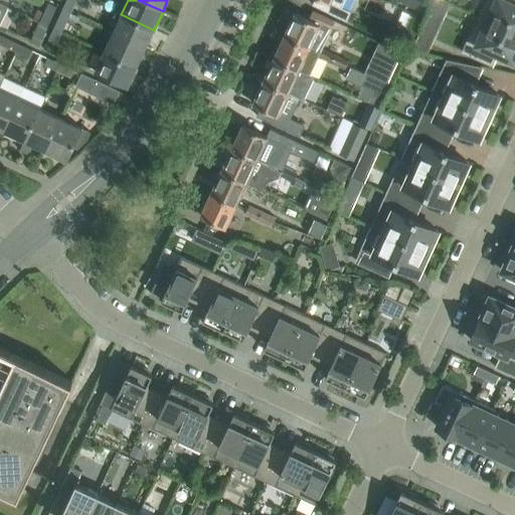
[(342,6),(345,0),(314,0),(313,4),(349,21),(353,12),(342,6)]
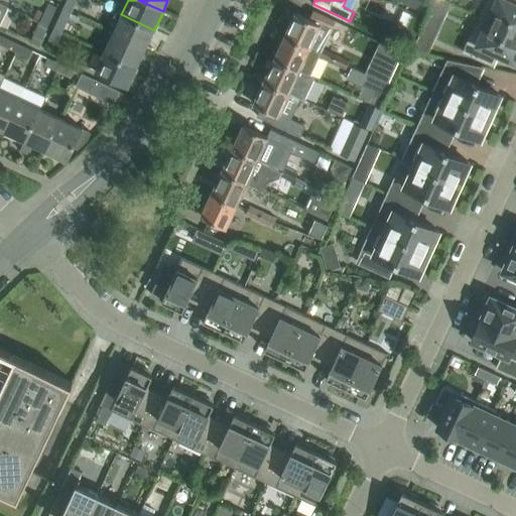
[(423,0),(406,0),(406,2),(420,9),(423,0)]
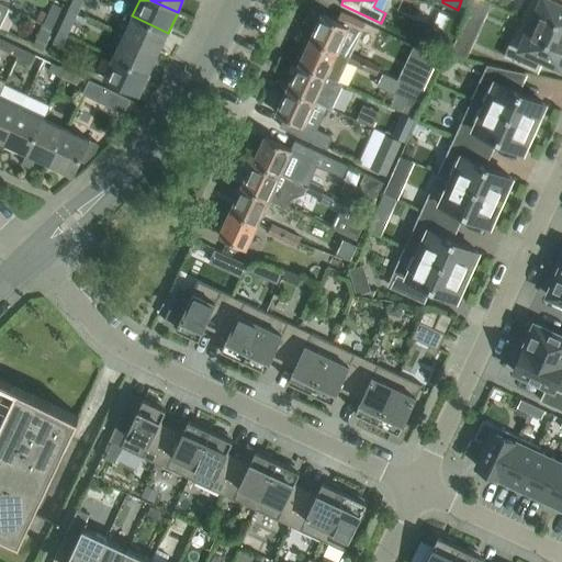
[(561,6),(555,3),(557,0),(530,0),(523,19),(561,36),(561,6)]
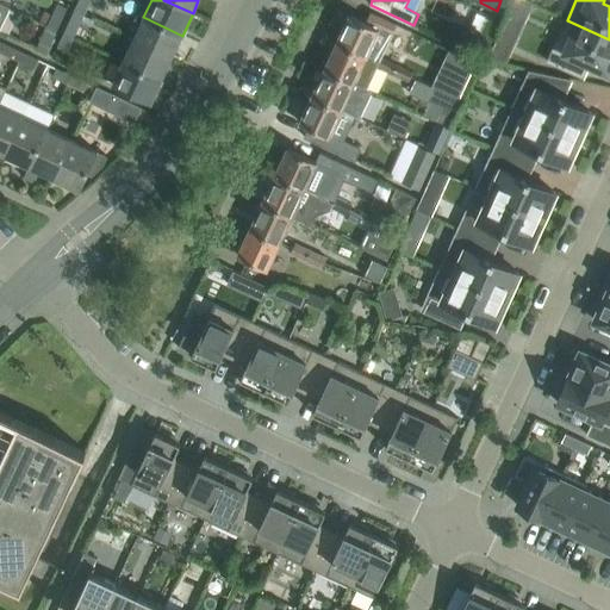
[(57,30),(68,7),(58,4),(54,12),(48,25),(57,30)]
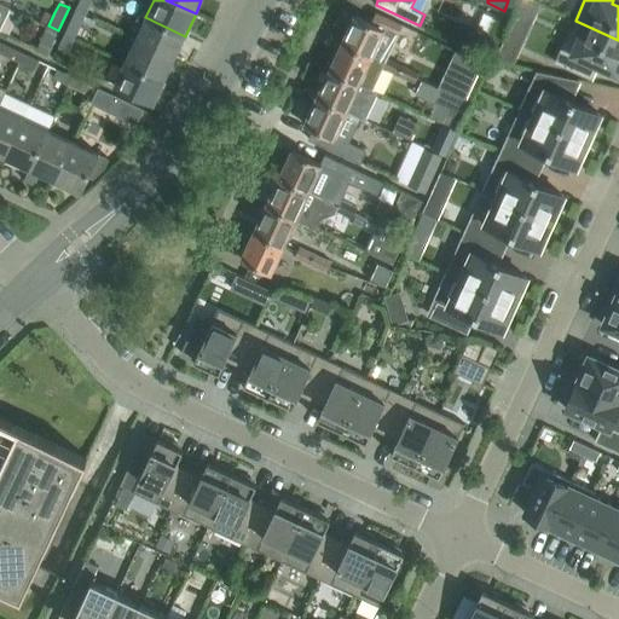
[(75,39),(85,16),(75,11),(65,34),(75,39)]
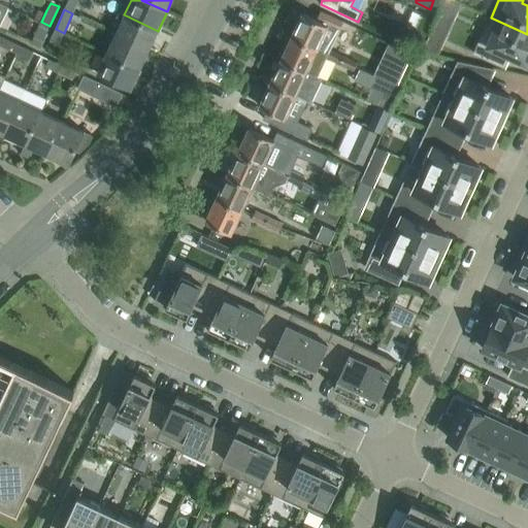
[(303,13),(292,37),(317,48),(328,26),(338,31),(343,22),(321,11),(317,20),(303,13)]
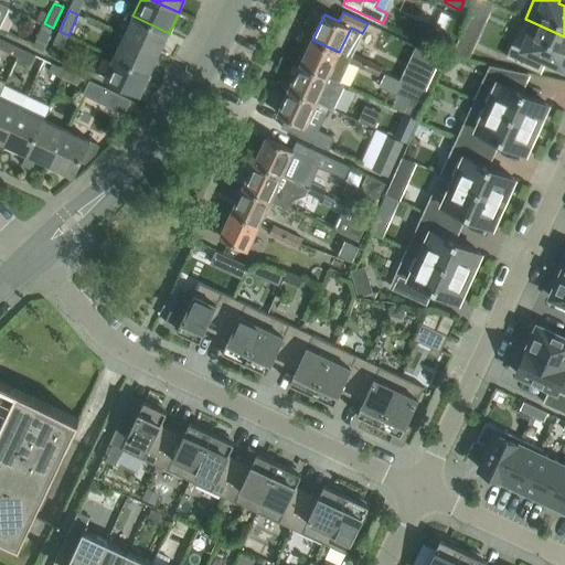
[(441,12),(438,21),(451,27),(455,18),(441,12)]
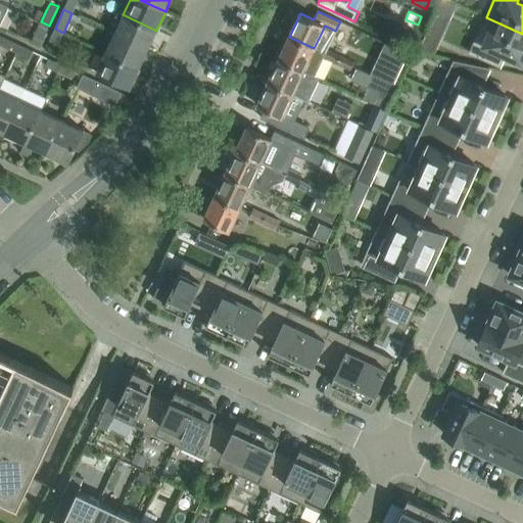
[(156,31),(123,14),(114,34),(147,49),(156,31)]
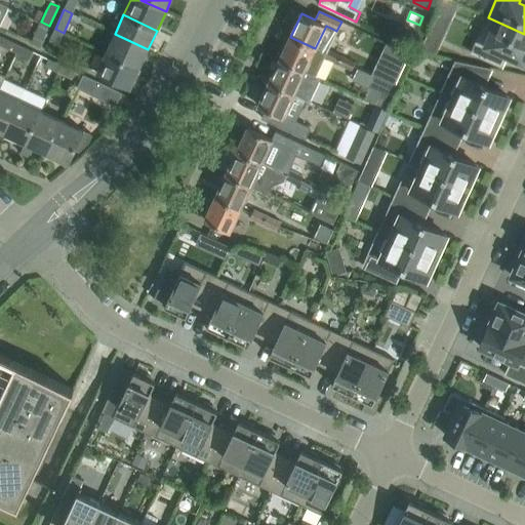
[(524,34),(488,17),(472,53),(496,65),(502,52),(524,63),(524,58),(524,34)]
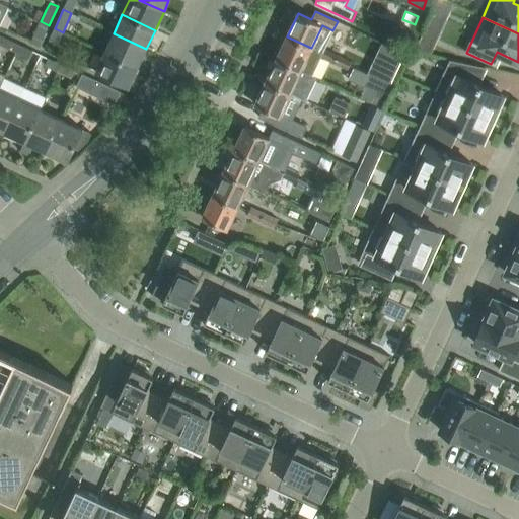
[(40,46),(49,25),(41,21),(31,42),(40,46)]
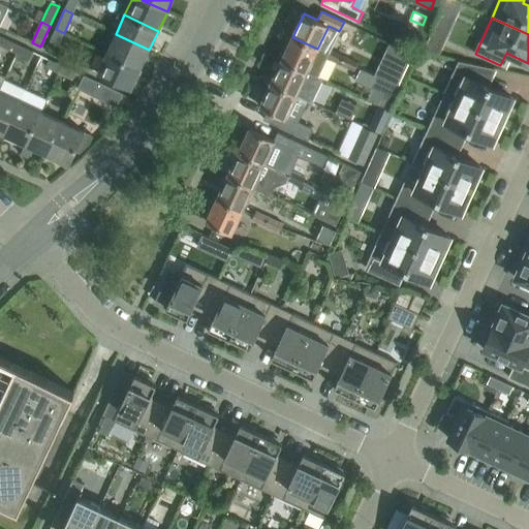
[(58,44),(64,33),(56,29),(50,41),(58,44)]
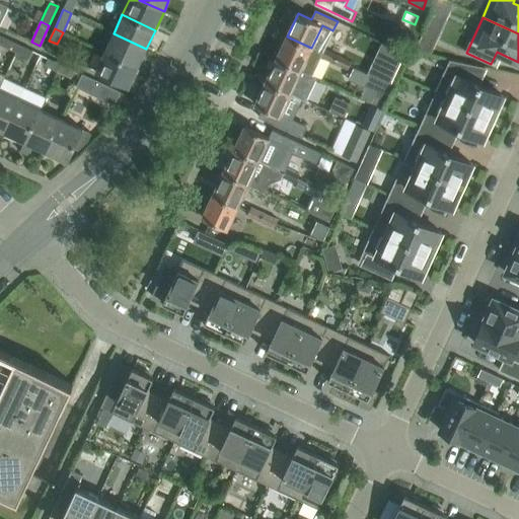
[(433,36),(422,31),(416,45),(427,50),(433,36)]
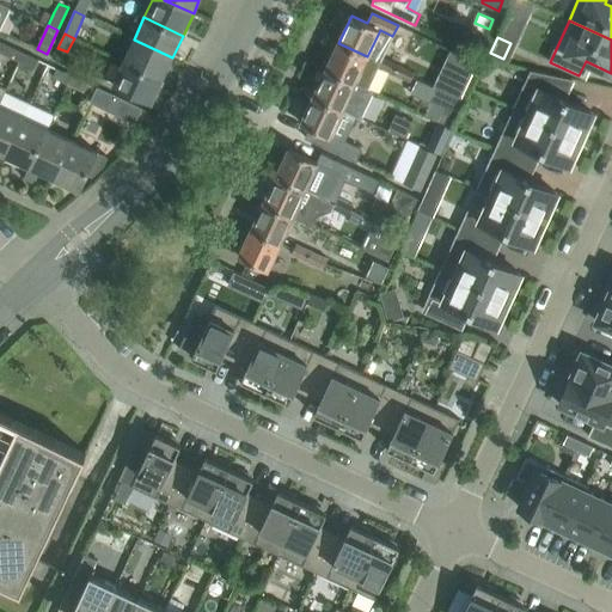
[(172,57),(134,40),(123,61),(163,80),(172,57)]
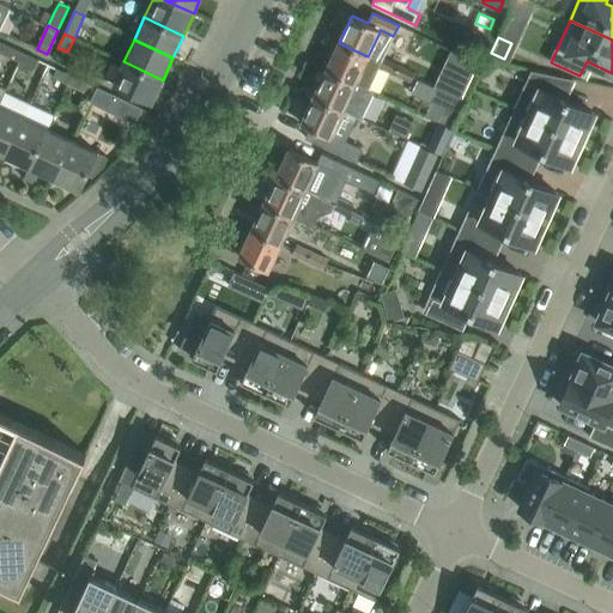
[(23,53),(0,42),(0,54),(18,62),(23,53)]
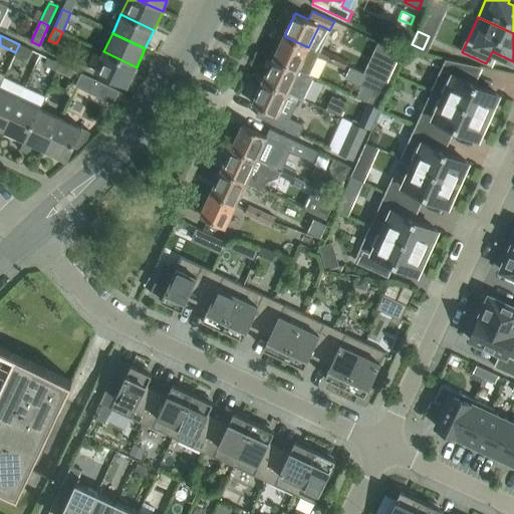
[(284,36),(273,59),(298,70),(298,69),(310,74),(319,52),(308,47),(284,36)]
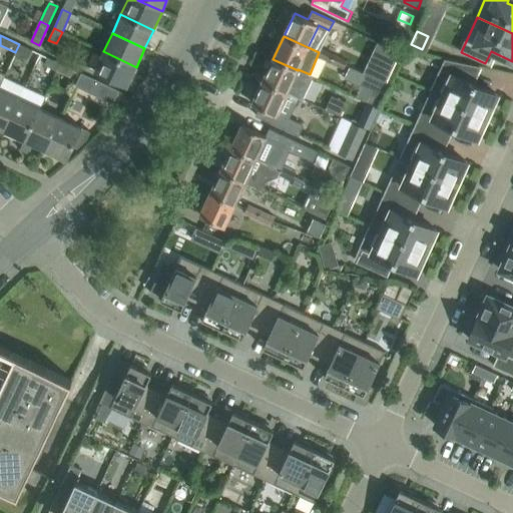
[(28,58),(32,50),(19,44),(15,52),(28,58)]
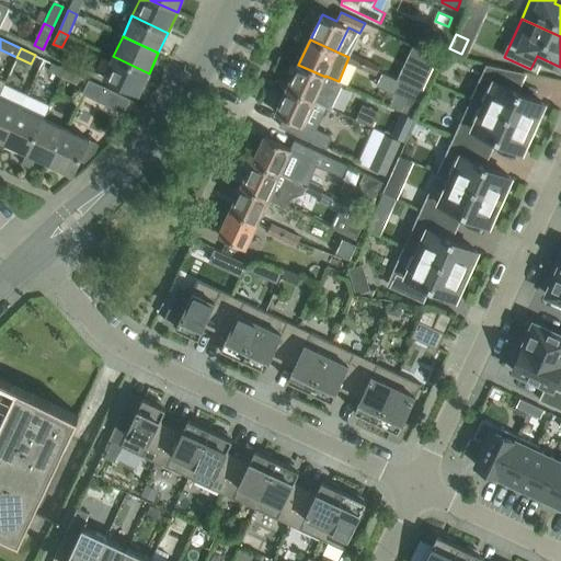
[(351,53),(346,63),(362,69),(366,59),(351,53)]
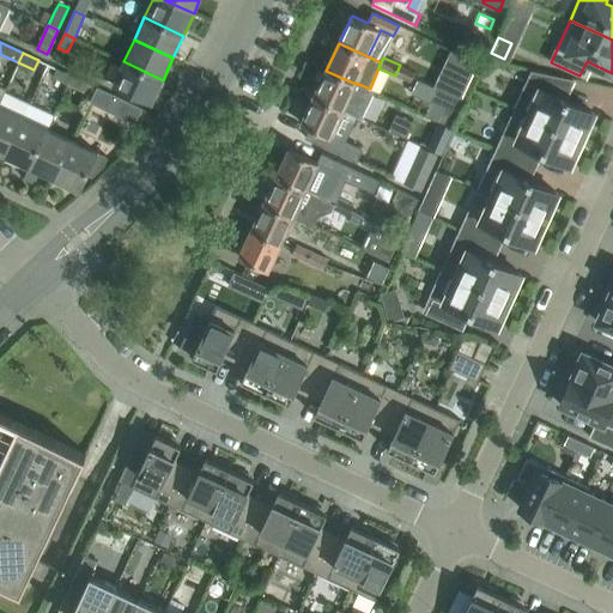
[(163,80),(123,61),(113,85),(152,103),(163,80)]
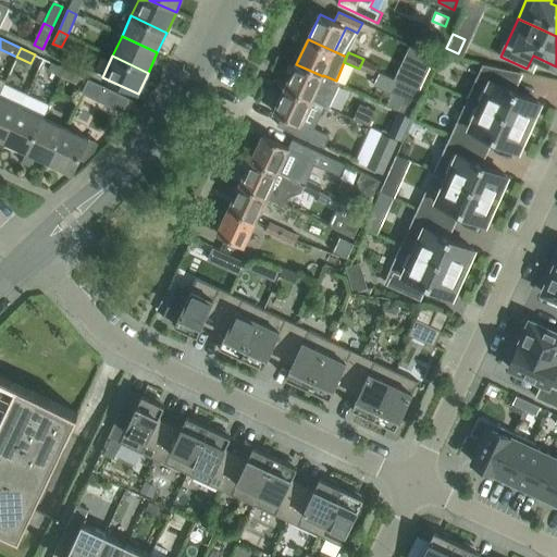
[(363,59),(359,69),(374,75),(375,71),(378,66),(363,59)]
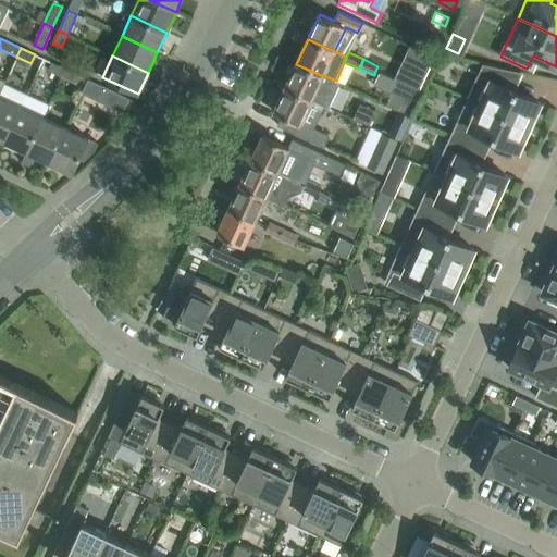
[(61,77),(65,69),(51,62),(48,71),(61,77)]
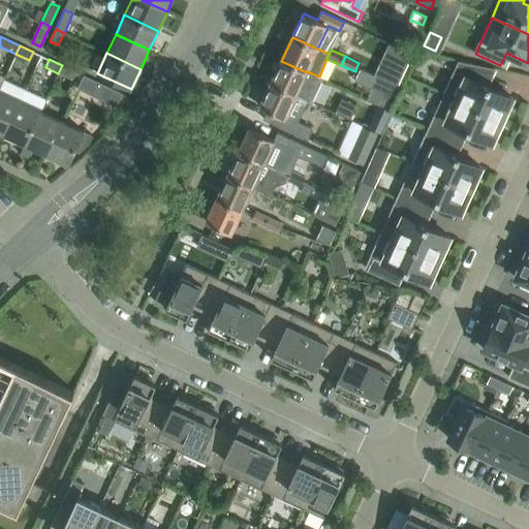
[(281,61),(271,84),(296,95),(308,101),(312,103),(323,79),(319,76),(307,71),(307,72),(281,61)]
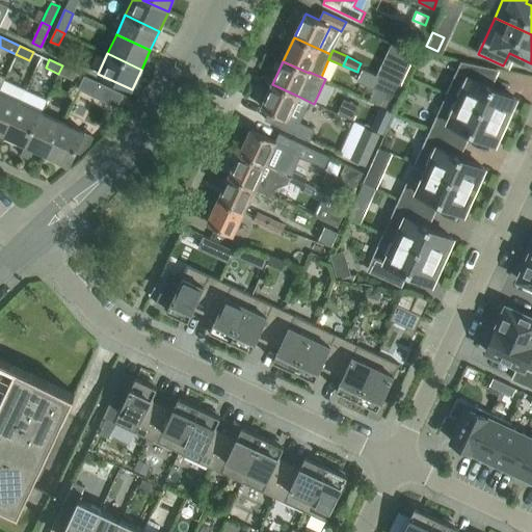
[(462,61),(448,95),(507,122),(513,109),(510,108),(515,98),(486,84),(494,68),(462,61)]
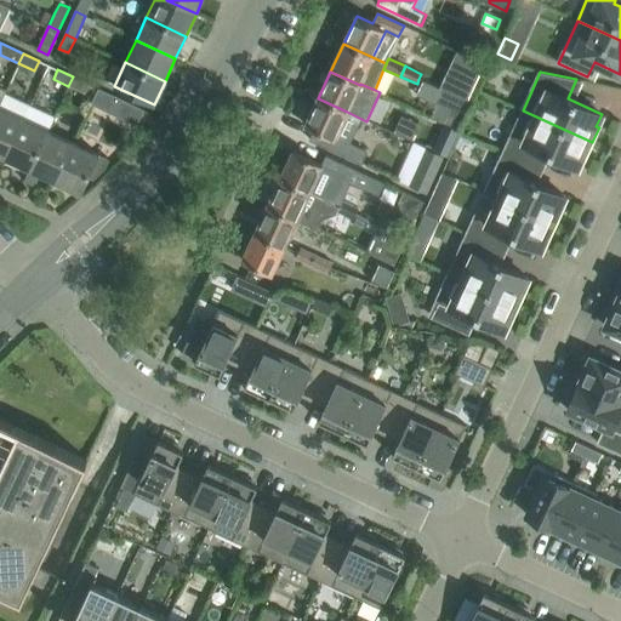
[(421,74),(419,79),(431,85),(433,79),(421,74)]
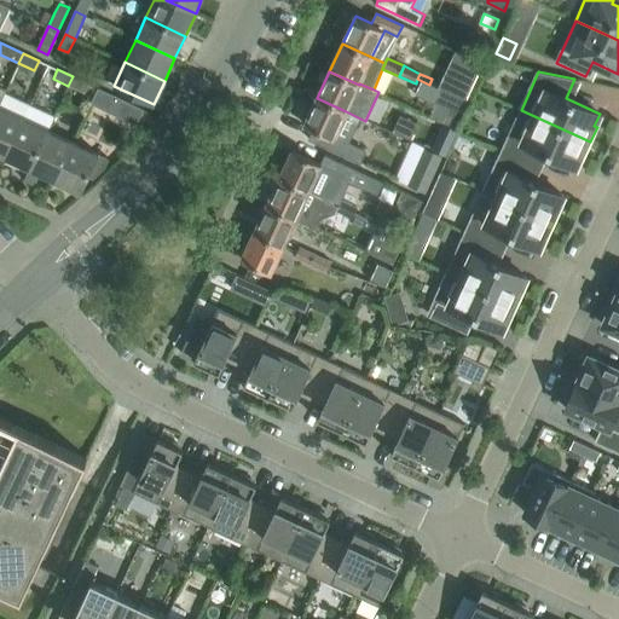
[(85,94),(88,85),(73,76),(68,86),(85,94)]
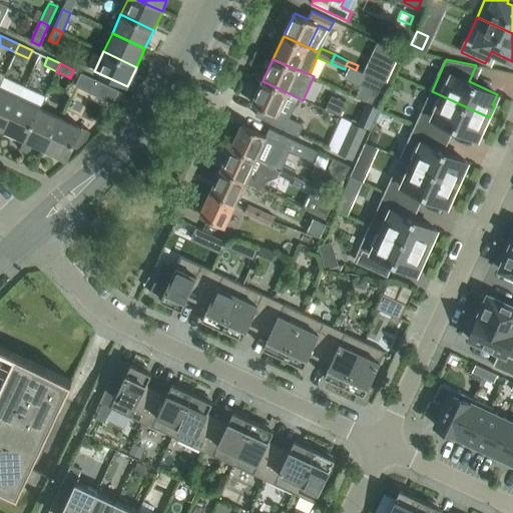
[(118,91),(94,79),(81,73),(75,86),(112,104),(118,91)]
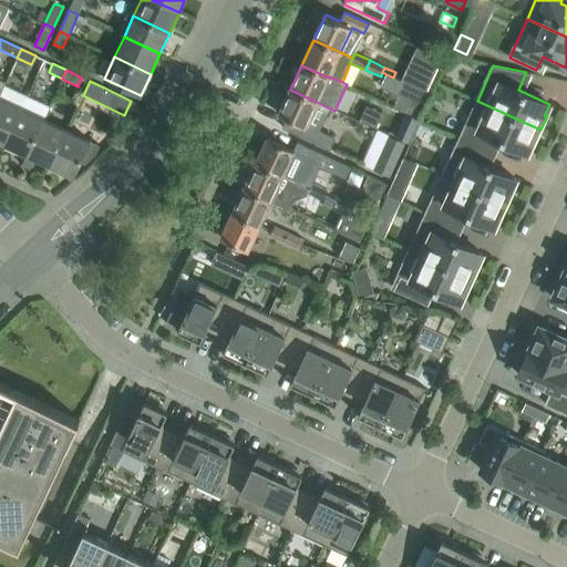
[(416,89),(405,113),(418,120),(429,94),(416,89)]
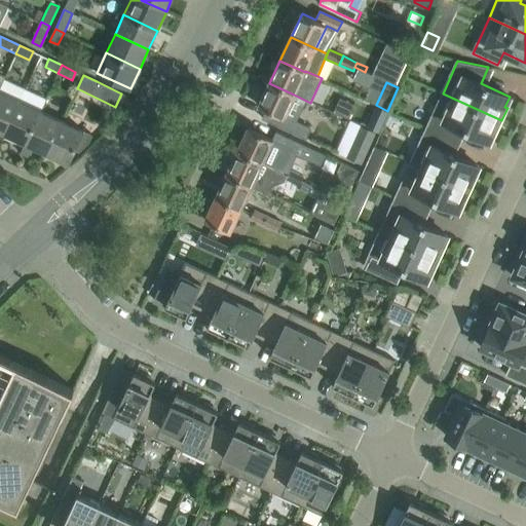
[(269,83),(258,106),(284,118),(296,123),(297,122),(306,101),(294,95),(269,83)]
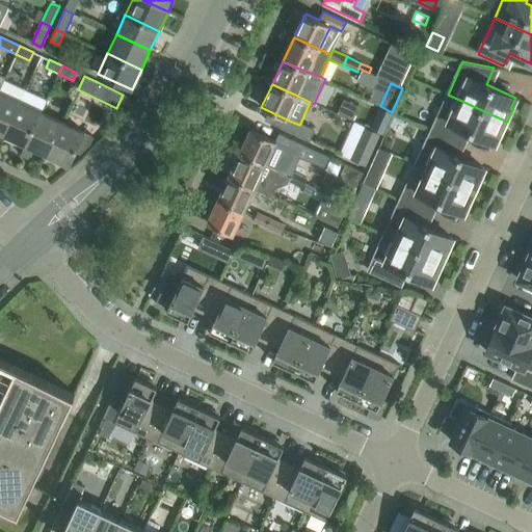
[(21,102),(0,91),(0,133),(4,136),(21,102)]
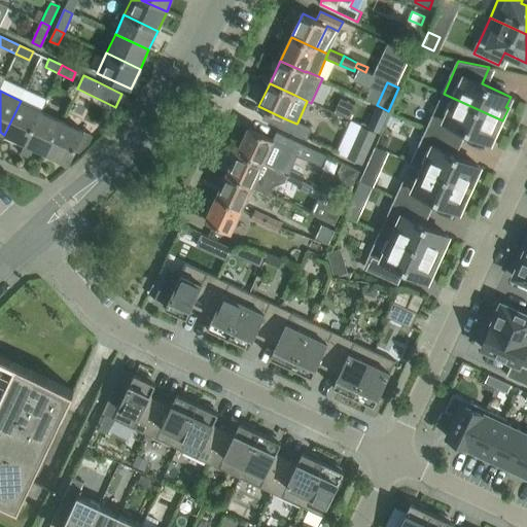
[(502,120),(444,94),(427,128),(455,141),(460,129),(490,142),(494,132),(497,133),(502,120)]
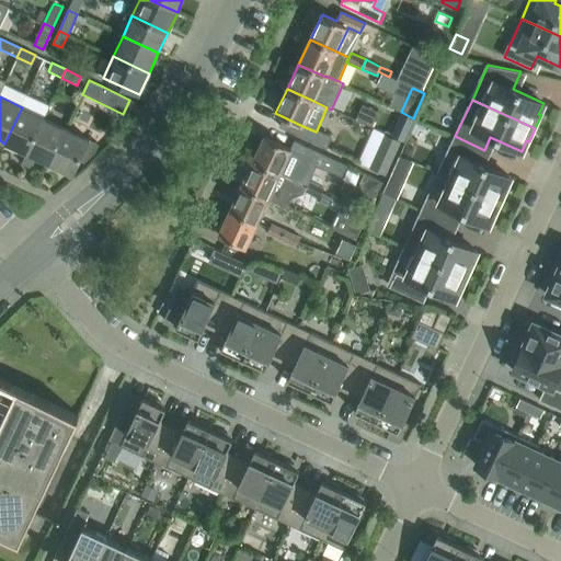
[(29,155),(45,118),(22,107),(4,144),(27,153),(29,155)]
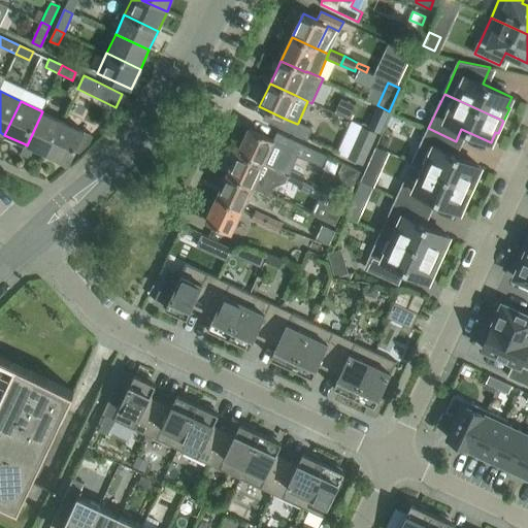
[(389,111),(377,105),(367,129),(376,133),(381,134),(382,133),(391,111),(389,111)]
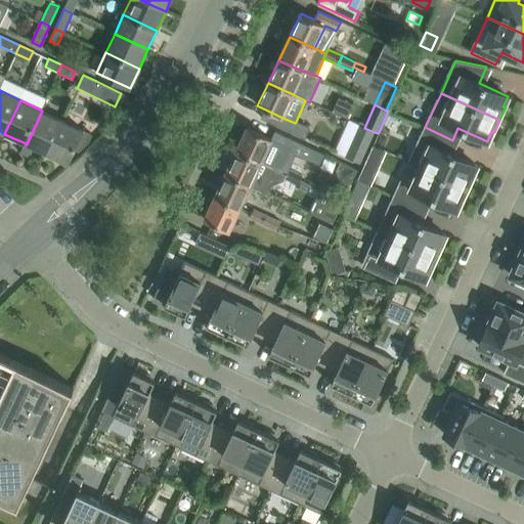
[(47,154),(62,121),(42,111),(27,144),(26,143),(20,154),(30,157),(34,147),(47,154)]
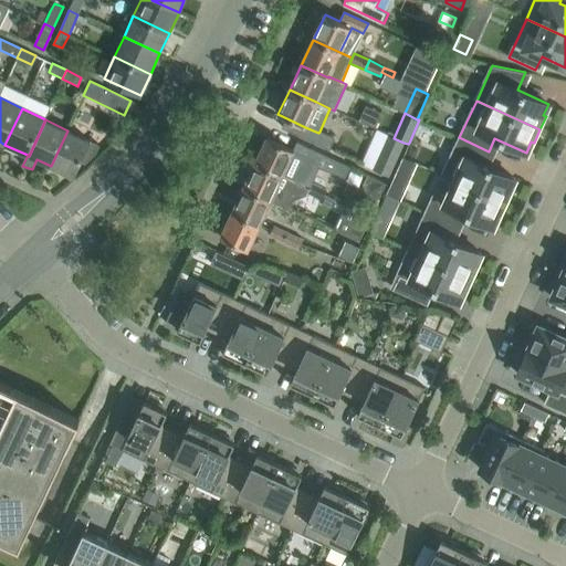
[(100,145),(91,140),(67,130),(51,166),(73,177),(80,161),(85,164),(96,154),(100,145)]
